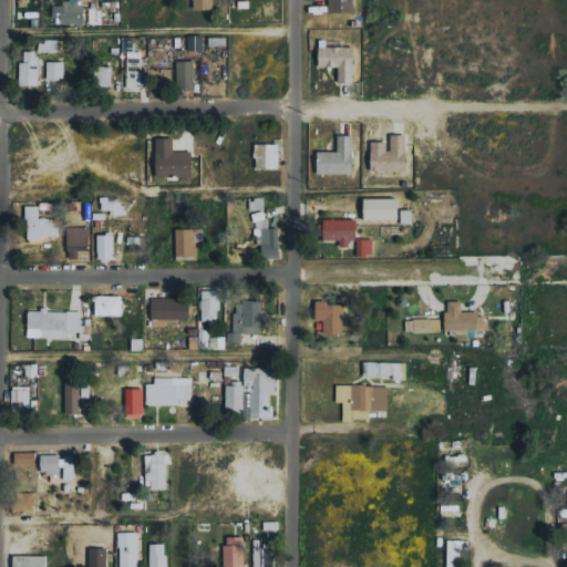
[(85,26),(85,3),(54,3),(53,18),(61,18),(61,24),(85,26)]
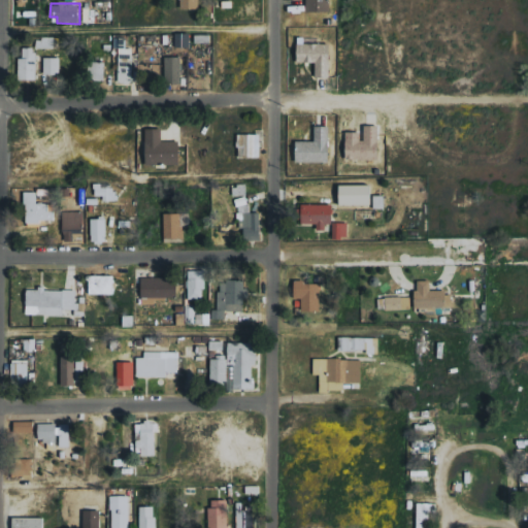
[(176,47),(191,47),(191,32),(176,32),(176,47)]
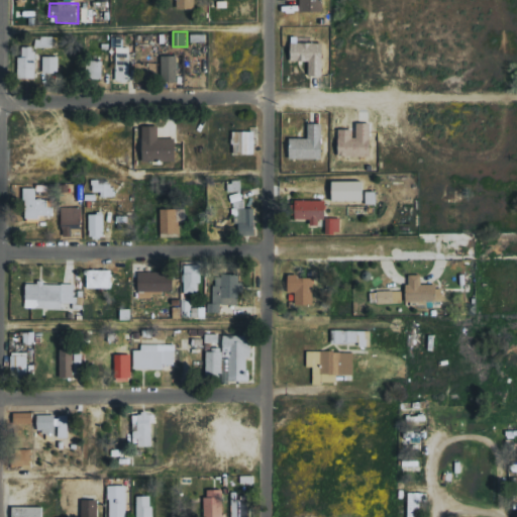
[(324,42),(292,42),(292,61),(310,61),(309,75),(323,76),(324,42)]
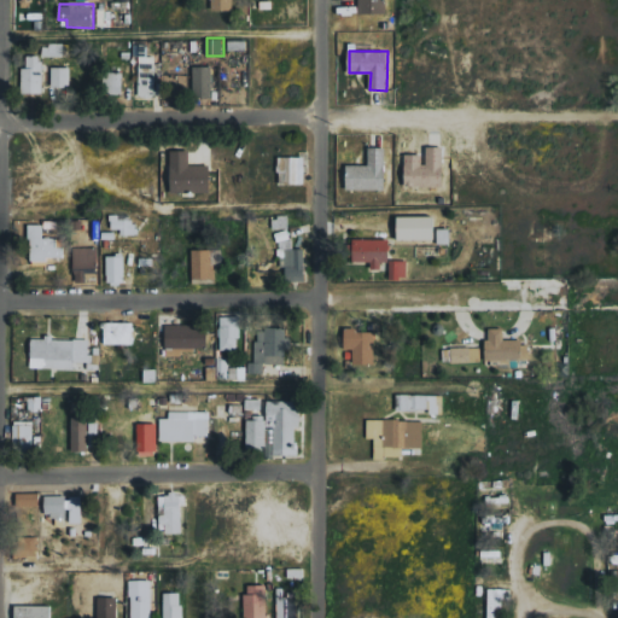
[(23,66),(22,93),(42,93),(42,56),(28,54),(28,68),(23,66)]
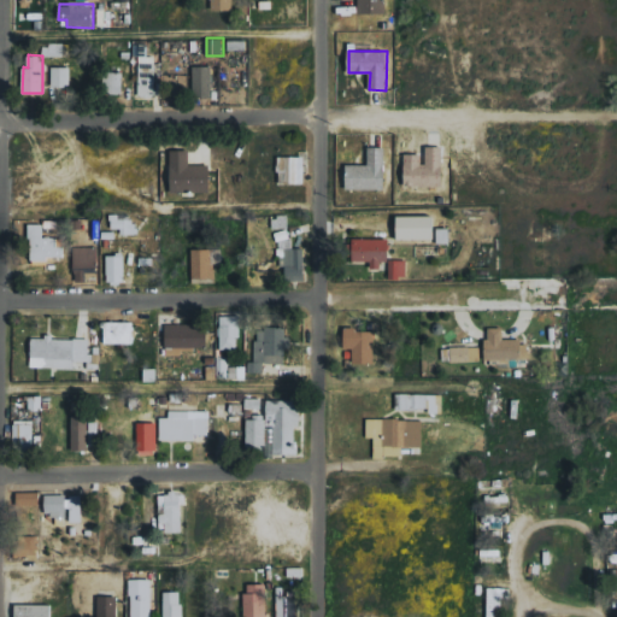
[(139,95),(156,95),(156,57),(140,56),(139,95)]
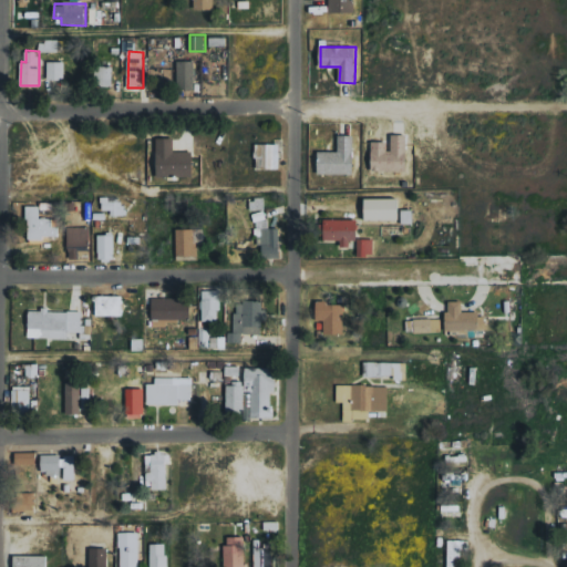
[(49,80),(65,80),(65,61),(48,61),(49,80)]
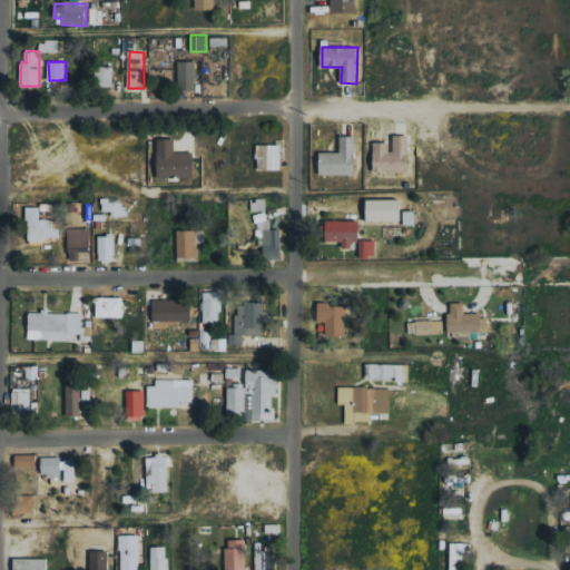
[(179,89),(196,90),(197,61),(179,61),(179,89)]
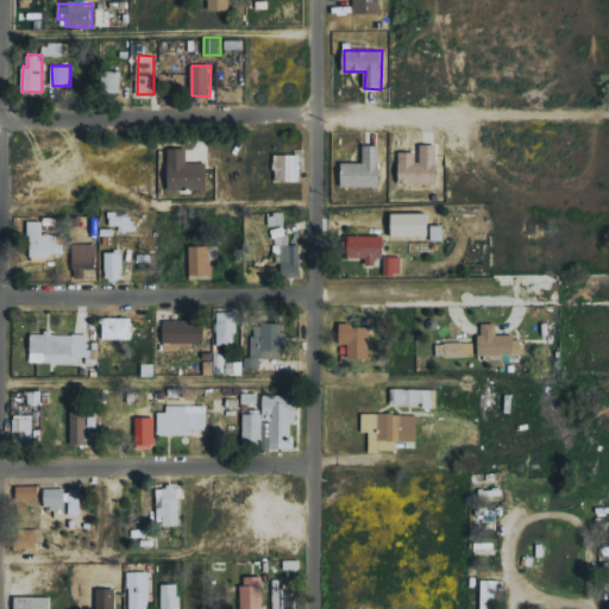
[(121,71),(104,71),(104,93),(121,93),(121,71)]
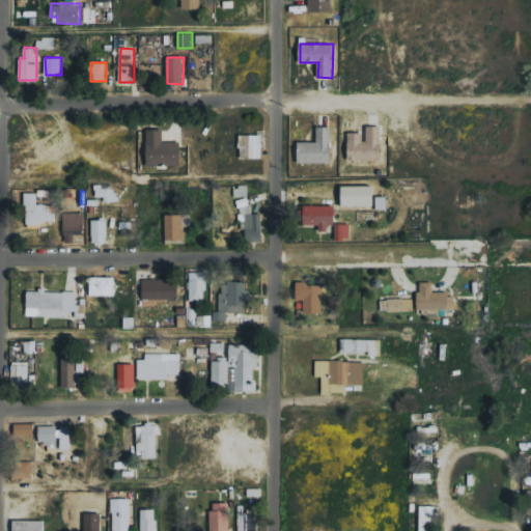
[(348,133),(348,160),(382,160),(383,126),(366,126),(365,133),(348,133)]
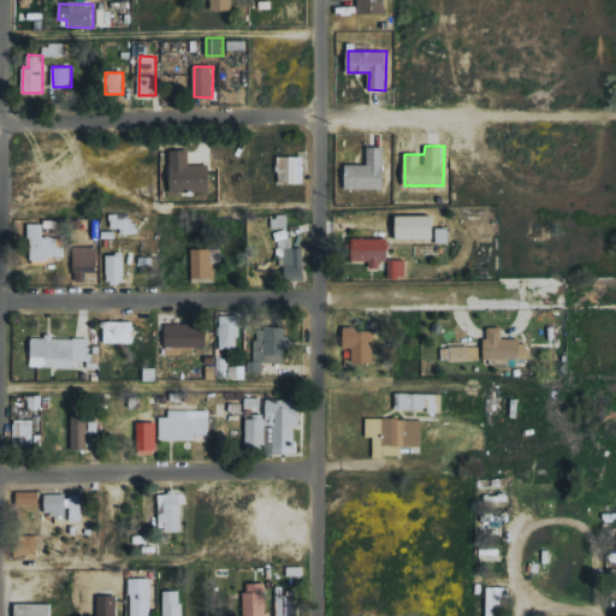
[(345,165),(347,189),(385,189),(384,147),(368,147),(368,164),(345,165)]
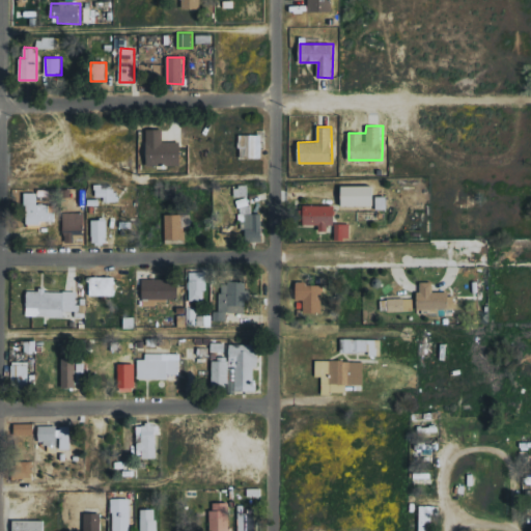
[(164,129),(147,130),(148,165),(182,165),(182,141),(164,142),(164,129)]
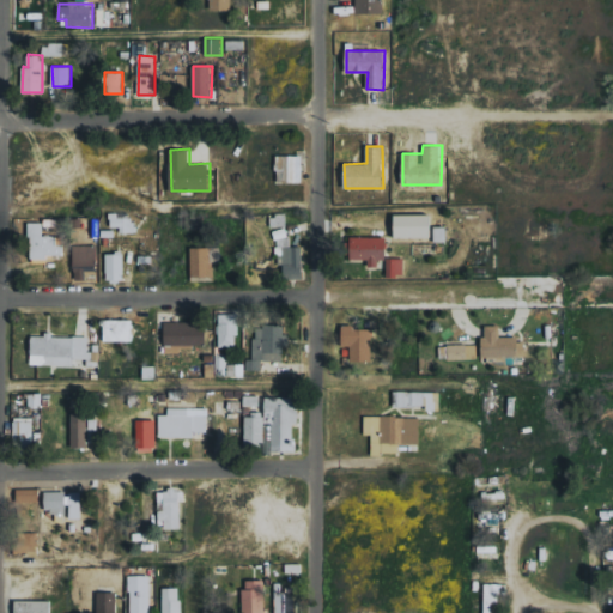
[(303,155),(277,156),(278,183),(303,182),(303,155)]
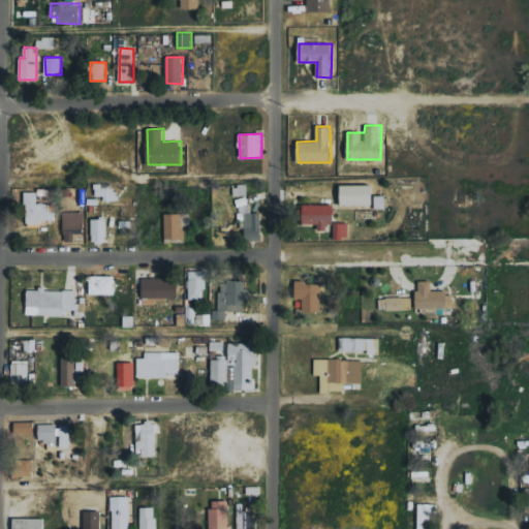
[(116,200),(116,183),(95,184),(96,196),(104,195),(104,201),(116,200)]
